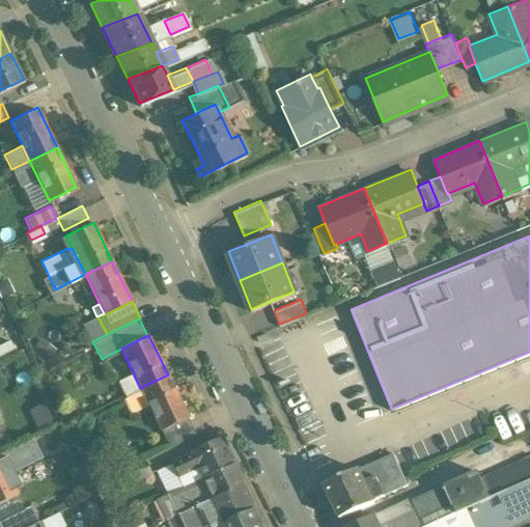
[(8,338),(0,342),(0,359),(16,352),(8,338)]
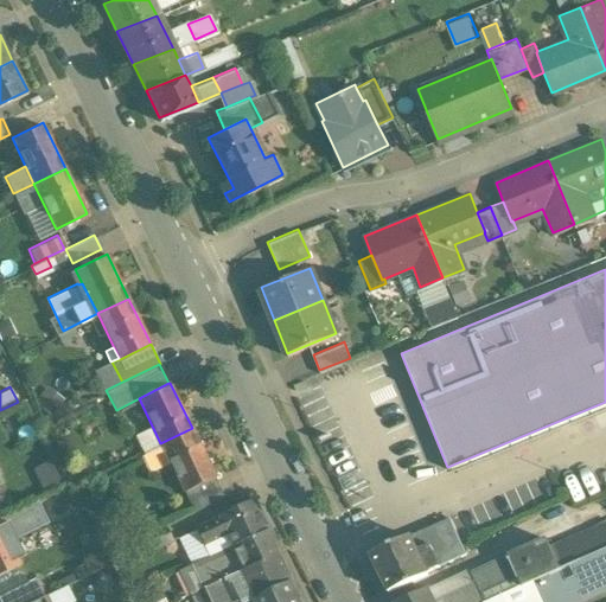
[(192,428),(160,443),(183,488),(212,473),(214,473),(192,428)]
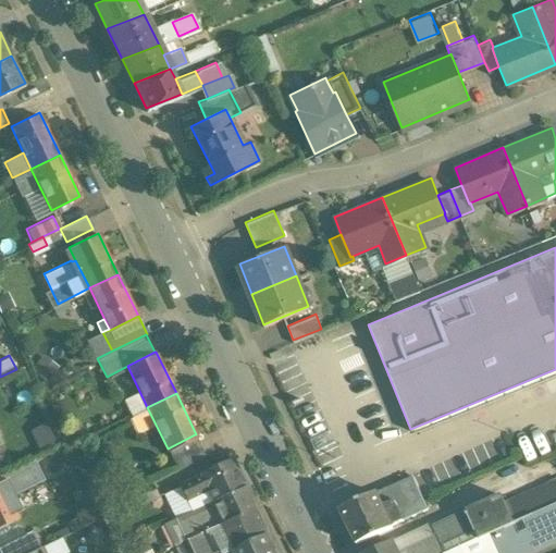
[(195,434),(168,449),(176,467),(205,454),(195,434)]
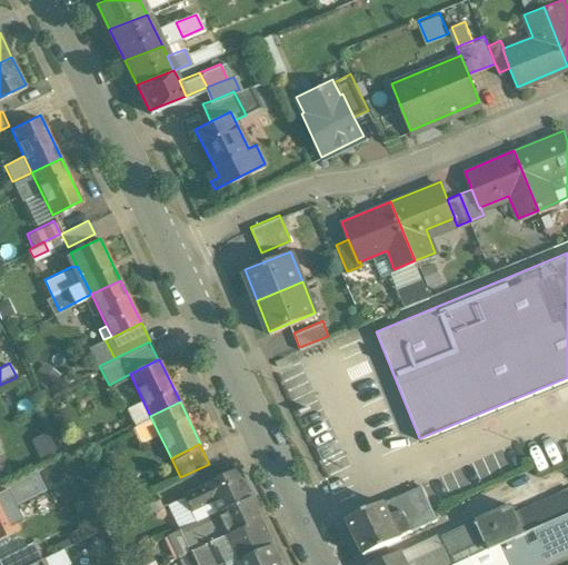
[(236,467),(203,483),(203,484),(183,494),(196,519),(217,511),(249,495),(236,467)]
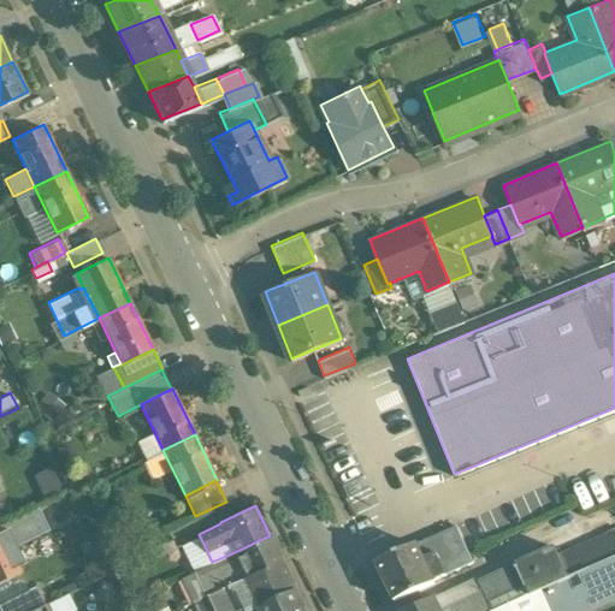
[(35,506),(15,517),(24,538),(45,528),(35,506)]
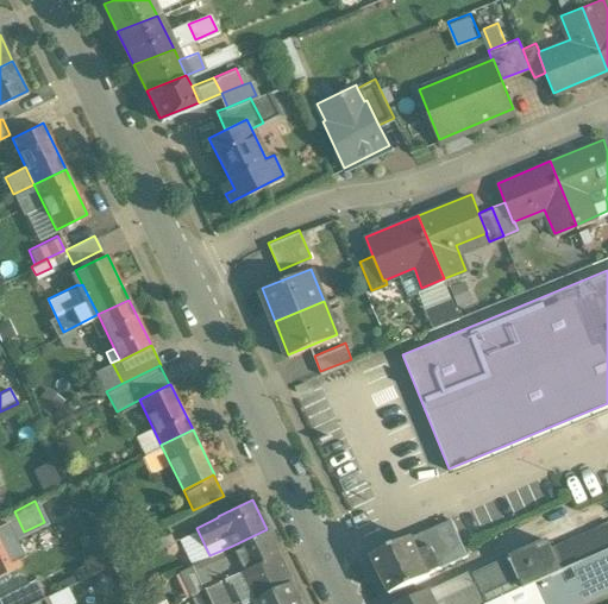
[(19,566),(29,586),(38,582),(46,578),(24,532),(14,511),(0,517),(0,522),(20,565),(19,566)]
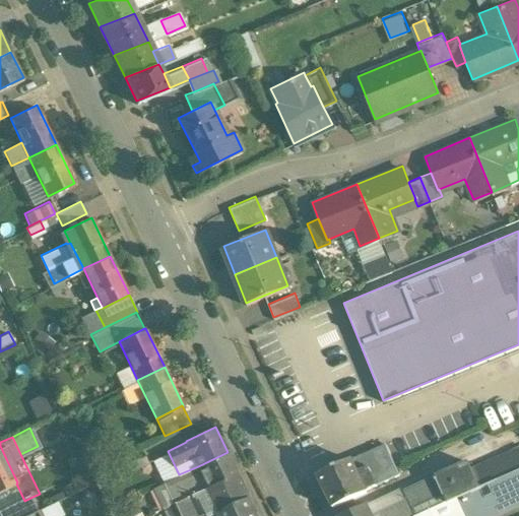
[(384,443),(316,473),(331,506),(366,491),(365,489),(398,473),(385,442),(384,442),(384,443)]
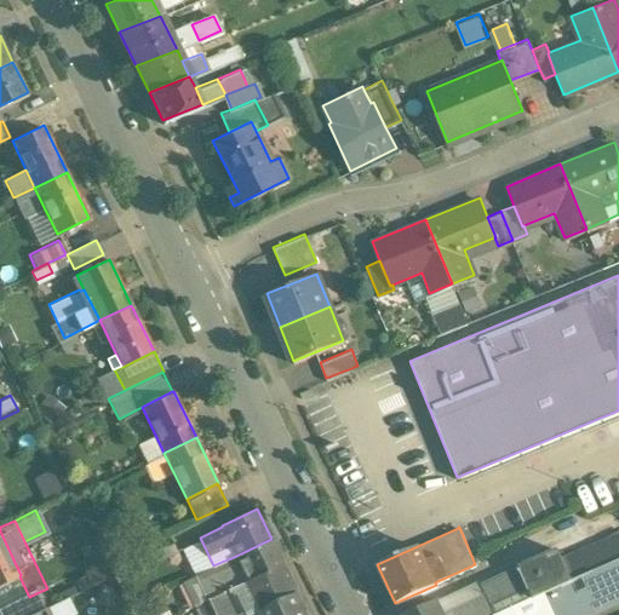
[(618,529),(561,556),(572,579),(618,557),(618,529)]
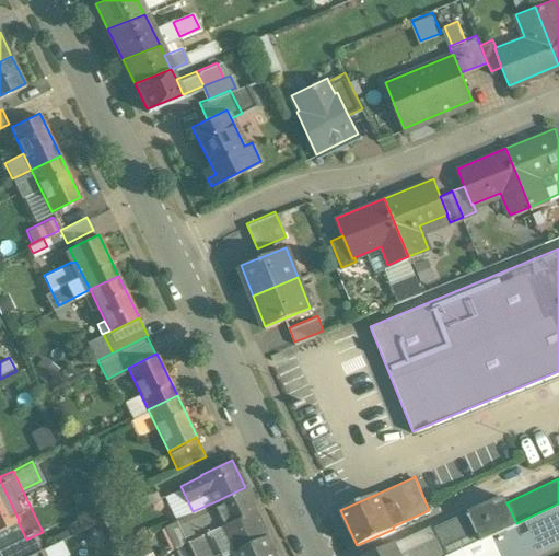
[(0,530),(18,521),(19,520),(0,481),(0,530)]
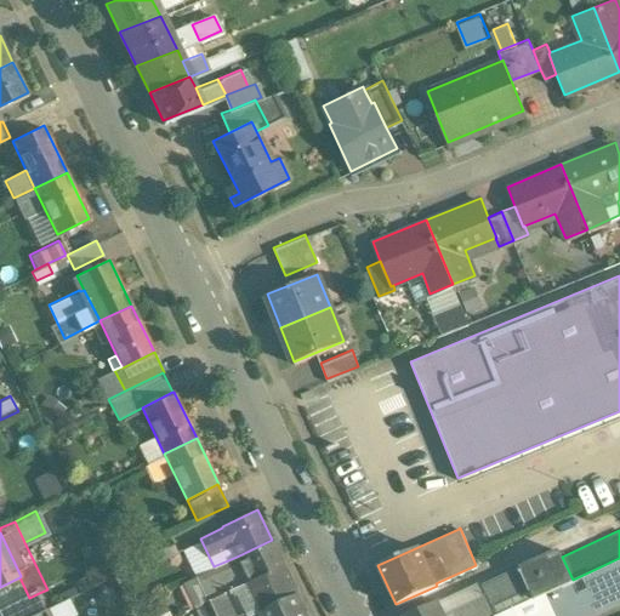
[(169,535),(138,551),(146,564),(176,549),(169,535)]
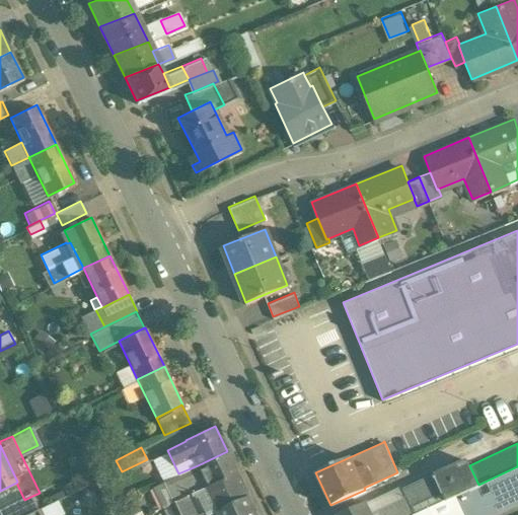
[(227,451),(198,465),(201,472),(207,486),(237,471),(227,451)]
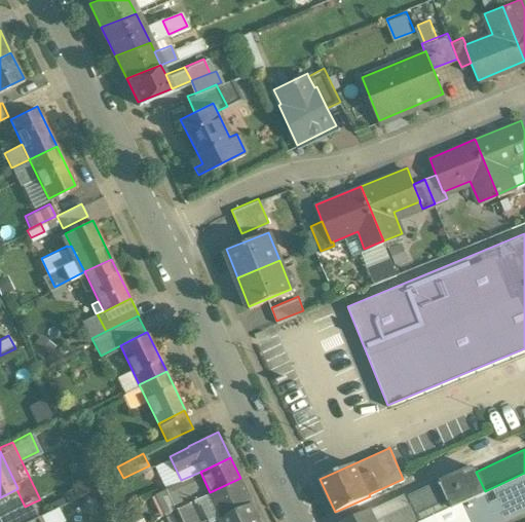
[(473,465),(408,494),(412,504),(419,520),(485,491),(476,472),(473,465)]
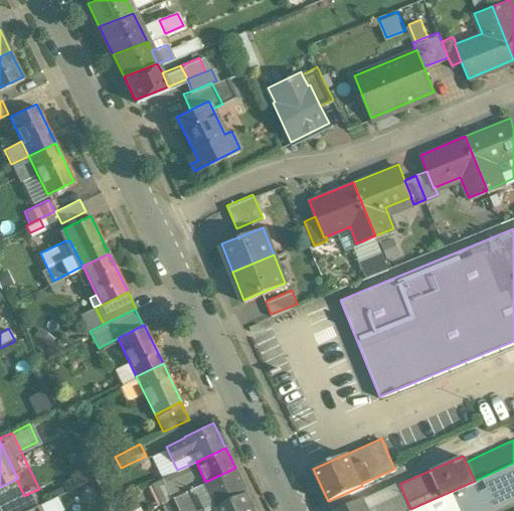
[(177,470),(174,472),(176,476),(182,474),(183,476),(199,469),(196,462),(177,470)]
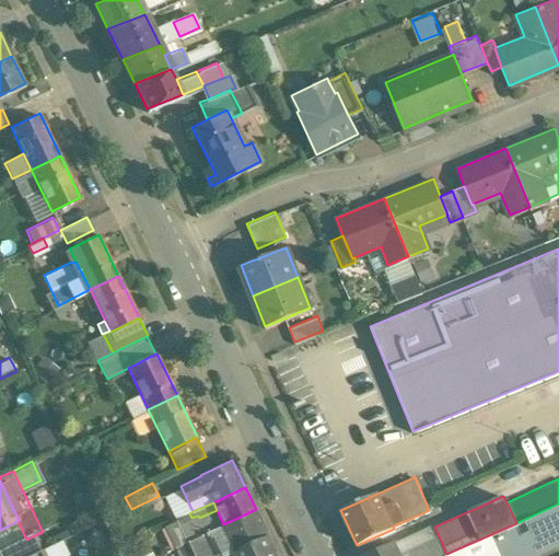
[(446,554),(445,555),(523,555),(558,540),(558,504),(516,523),(446,554)]
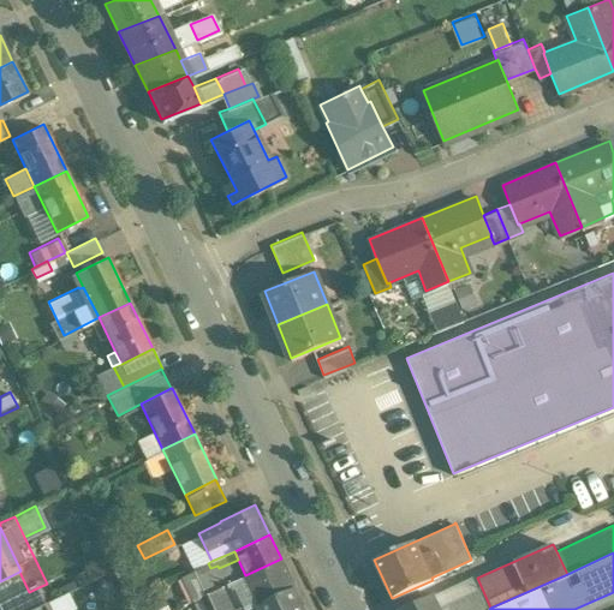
[(245,575),(243,576),(257,605),(296,588),(281,558),(245,575)]
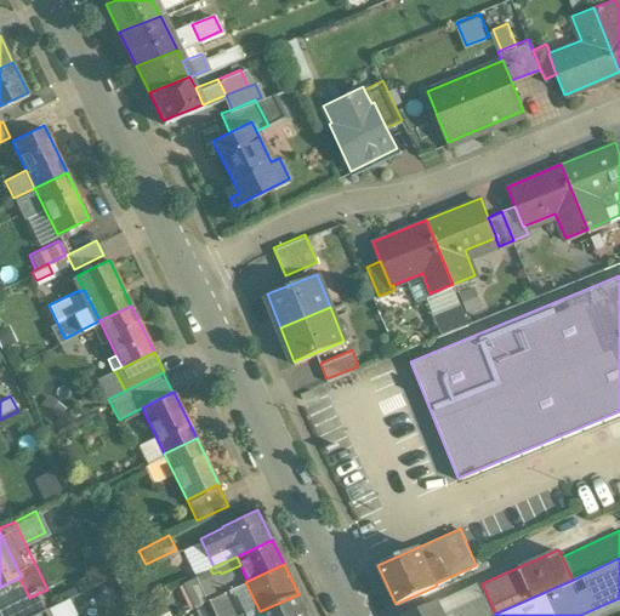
[(240,565),(221,574),(220,571),(212,574),(198,581),(206,600),(245,582),(248,581),(240,565)]
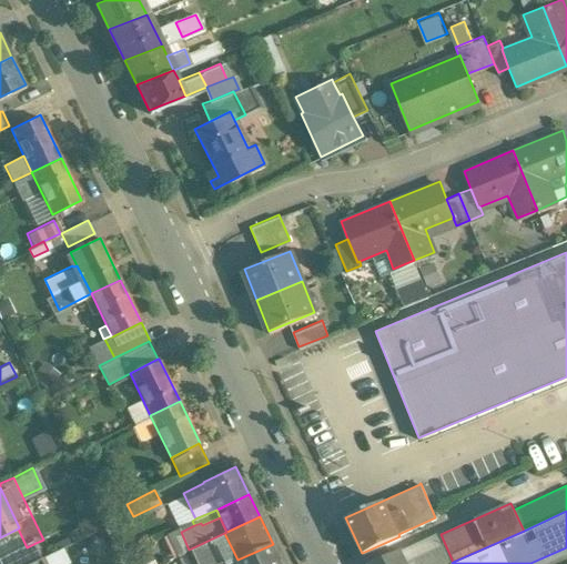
[(18,529),(0,537),(0,559),(2,563),(24,563),(42,556),(36,543),(27,547),(18,529)]
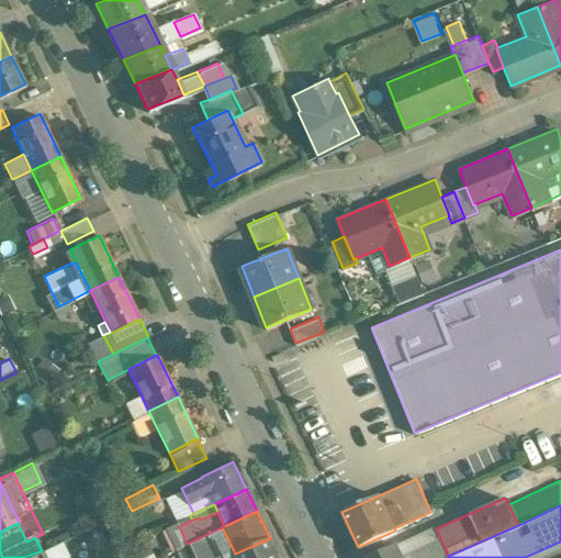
[(179,526),(159,535),(167,553),(187,544),(179,526)]
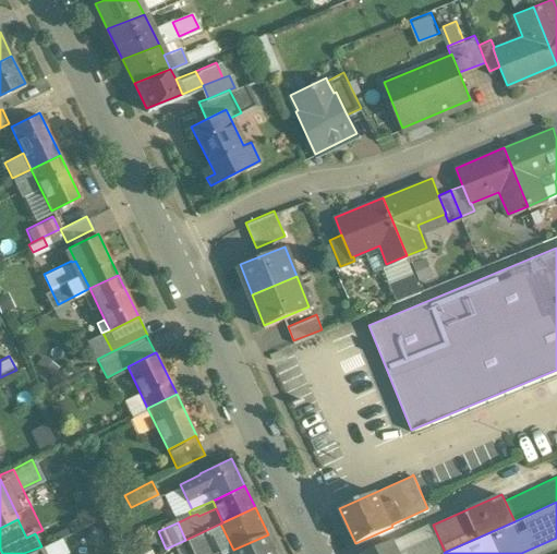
[(220,524),(185,540),(192,553),(222,553),(233,550),(220,524)]
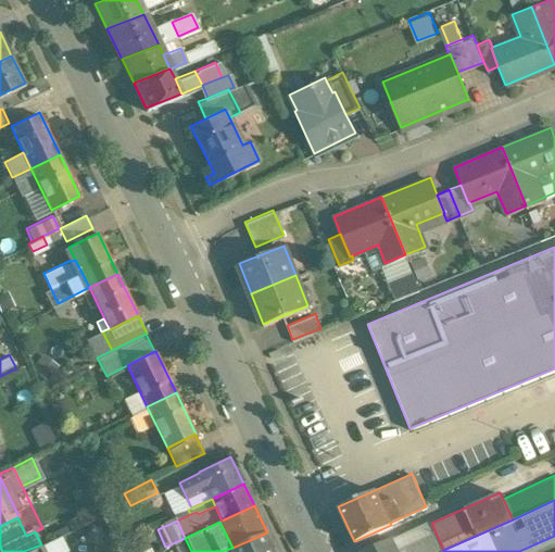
[(276,551),(267,532),(232,548),(234,551),(276,551)]
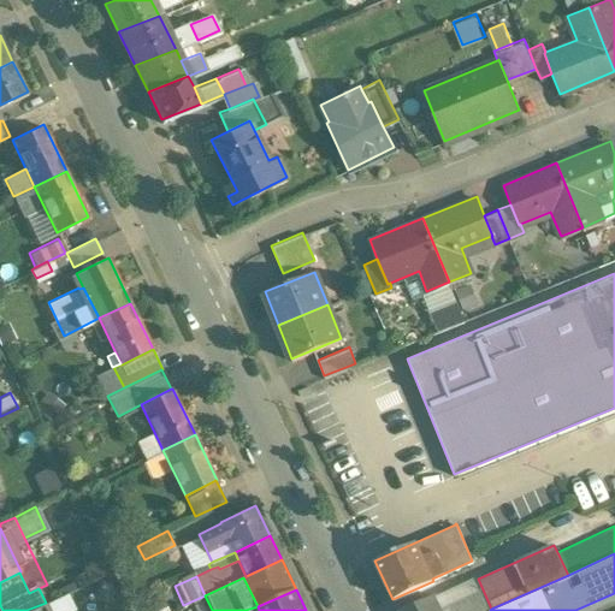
[(483,589),(460,600),(465,610),(486,610),(490,610),(491,609),(483,589)]
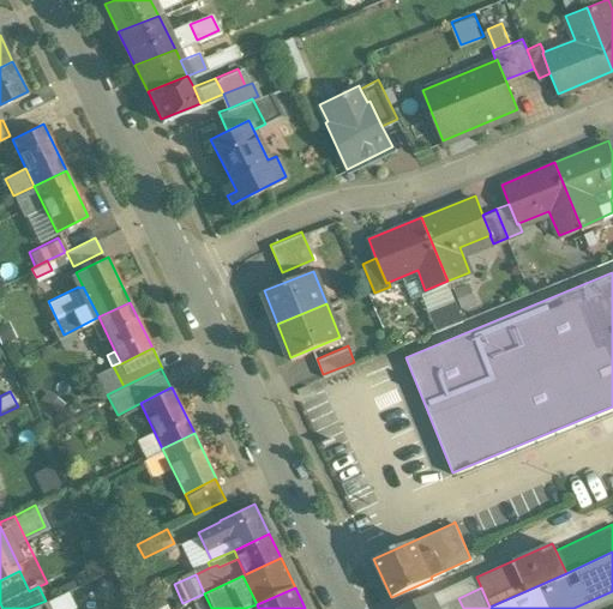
[(432,591),(398,608),(397,608),(440,608),(439,607),(432,591)]
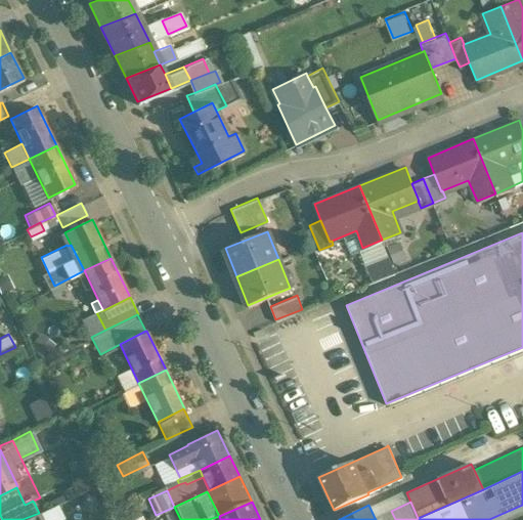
[(395,519),(391,511),(375,518),(376,519),(395,519)]
